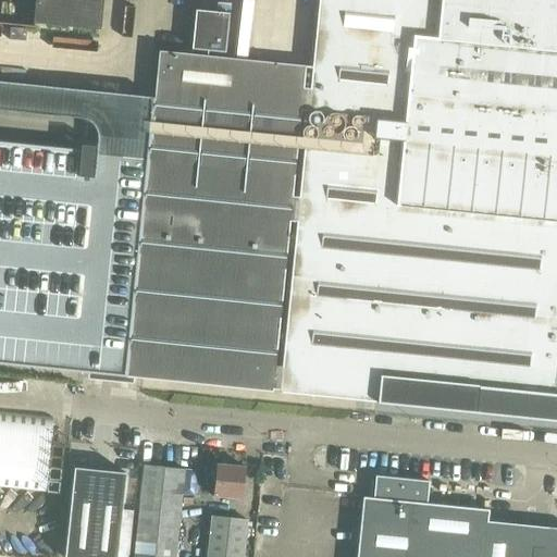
[(556,0),(318,0),(310,89),(302,88),(305,65),(160,51),(155,98),(152,98),(146,157),(96,151),(97,146),(81,144),(81,149),(0,140),(0,362),(272,391),(300,110),(307,111),(280,388),(282,392),(556,419),(556,0)]
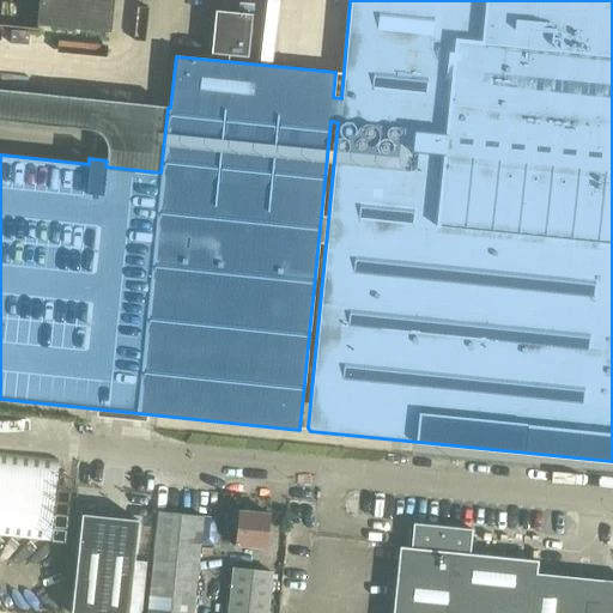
[(38,0),(37,25),(110,32),(113,0),(38,0)]
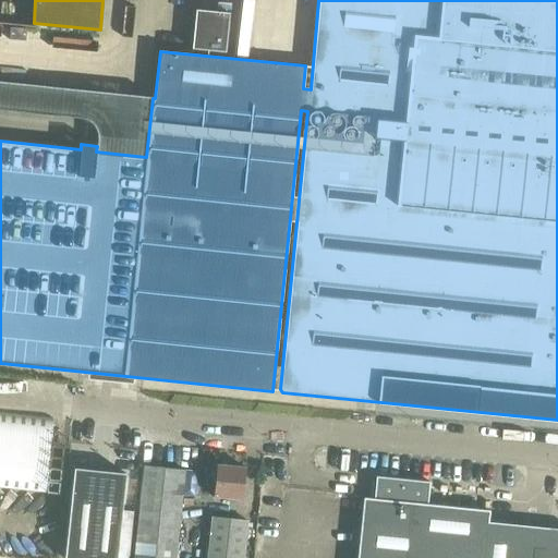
[(230,13),(196,10),(192,49),(226,52),(230,13)]
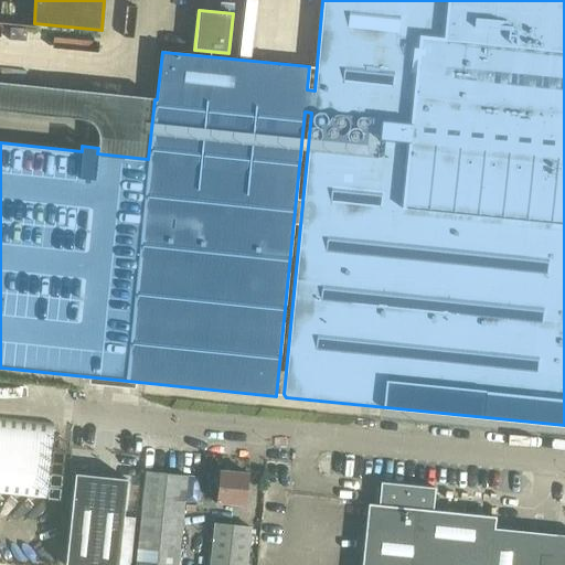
[(54,423),(0,417),(0,493),(46,499),(54,423)]
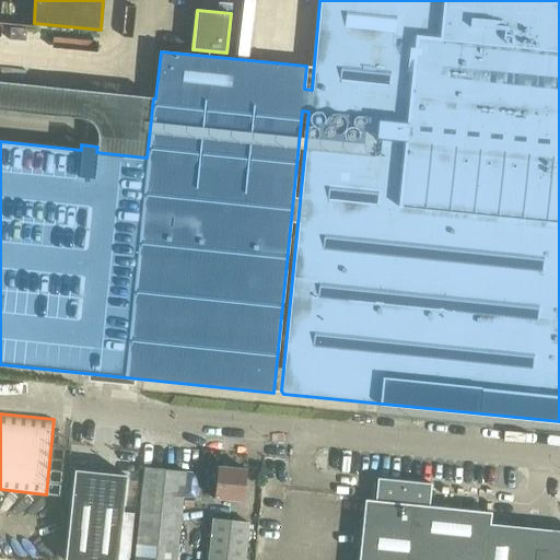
[(214,499),(242,502),(246,469),(218,466),(214,499)]
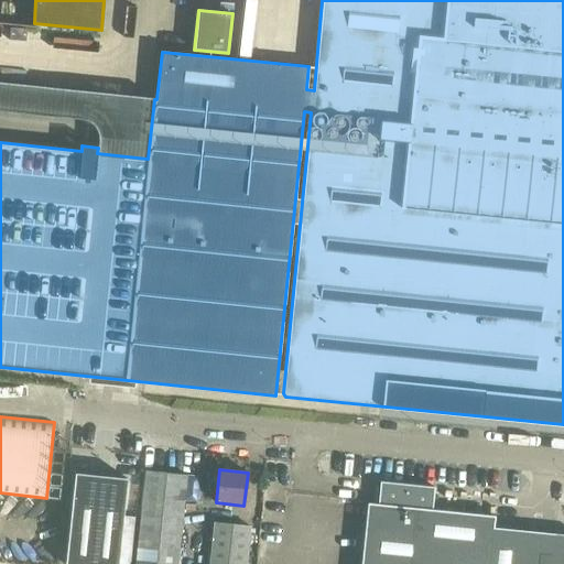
[(134,563),(176,563),(186,476),(145,472),(134,563)]
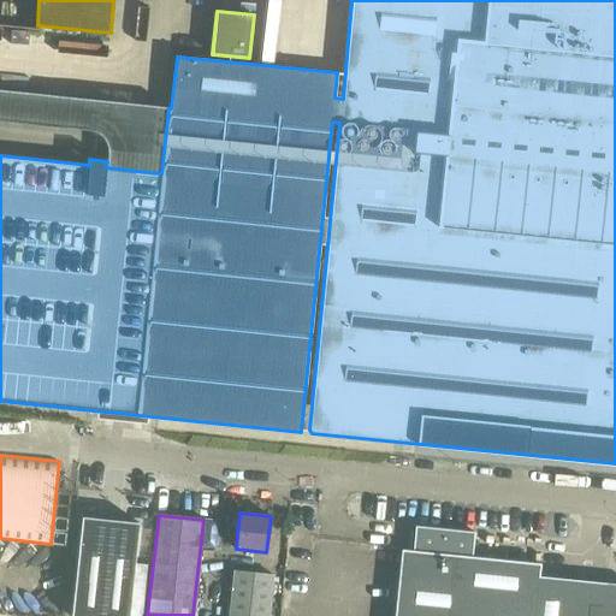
[(129,615),(140,522),(82,516),(71,615),(129,615)]
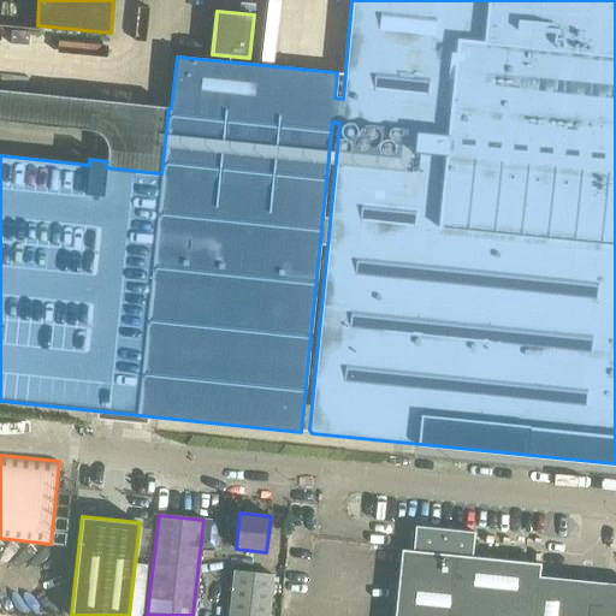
[(615,615),(615,584),(539,576),(540,563),(472,556),(474,531),(415,525),(413,552),(402,551),(395,615),(615,615)]
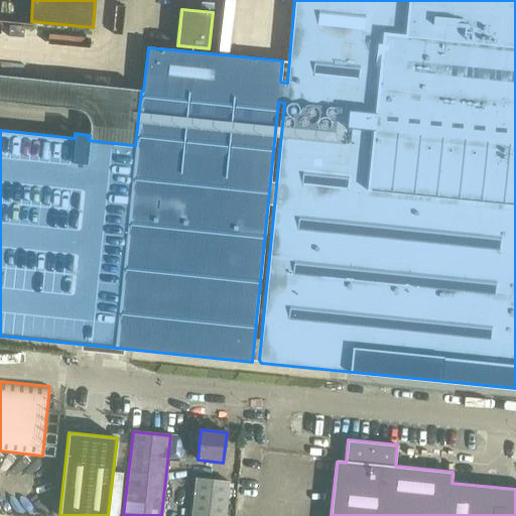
[(191,515),(225,515),(229,482),(196,478),(191,515)]
